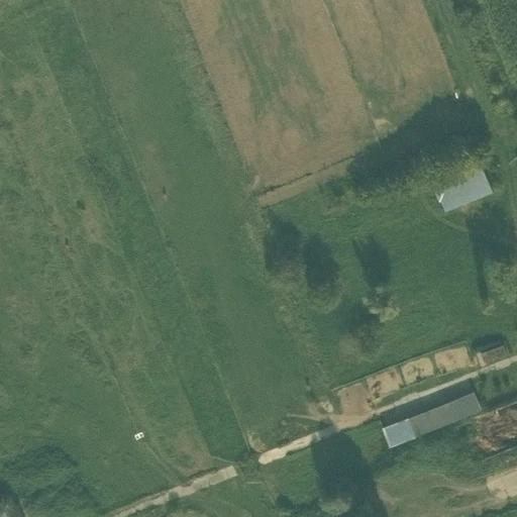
[(461,112),(442,120),(445,128),(464,120),(461,112)]
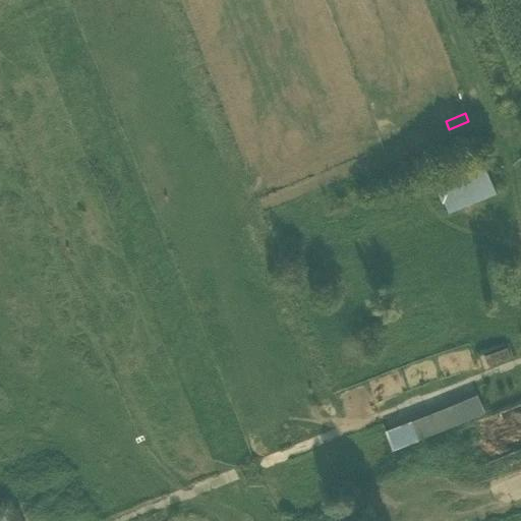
[(482,157),(433,177),(448,213),(497,193),(482,157)]
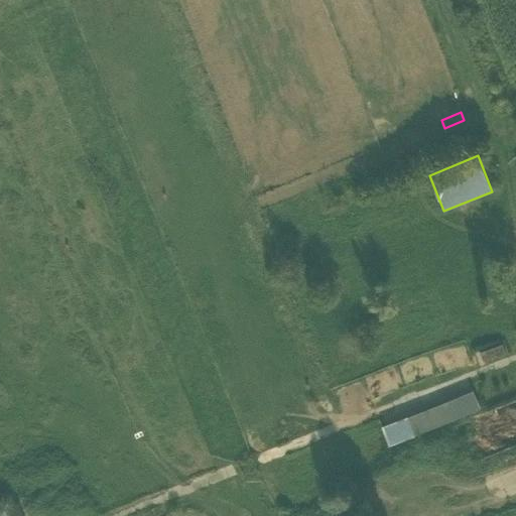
[(503,344),(480,352),(484,362),(506,354),(503,344)]
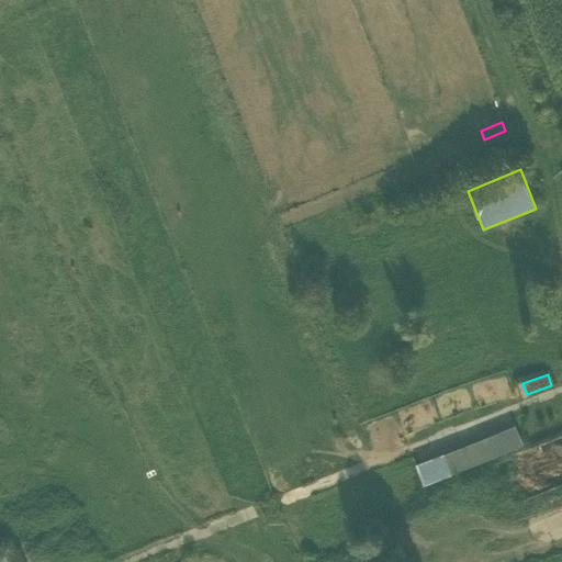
[(414,464),(422,486),(496,458),(521,448),(513,427),(414,464)]
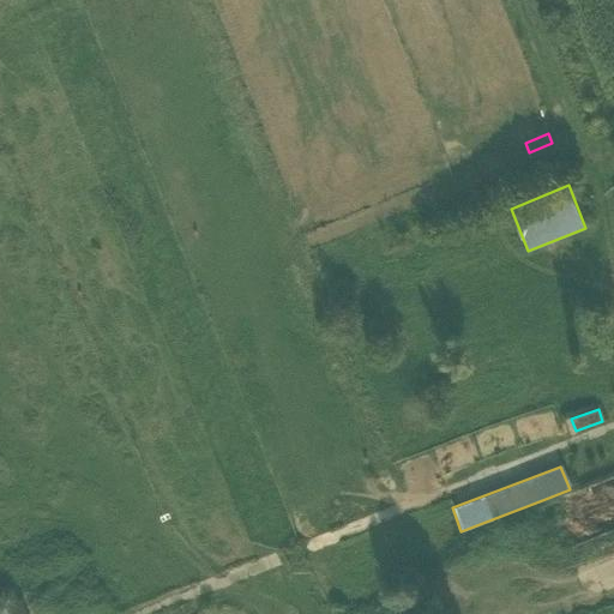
[(0,607),(0,613),(18,613),(14,602),(0,607)]
